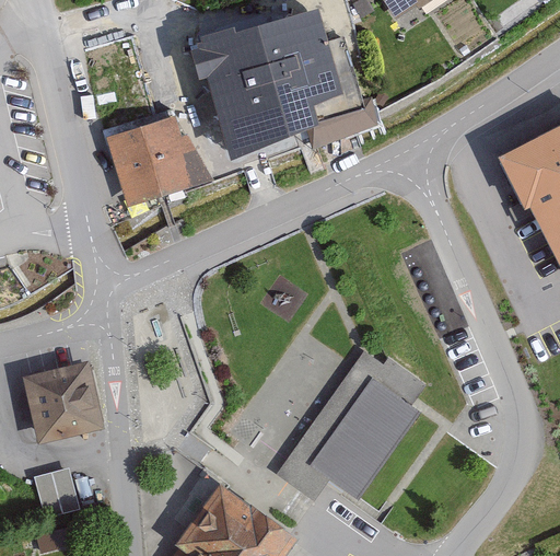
[(382,0),(397,23),(432,0),(382,0)]
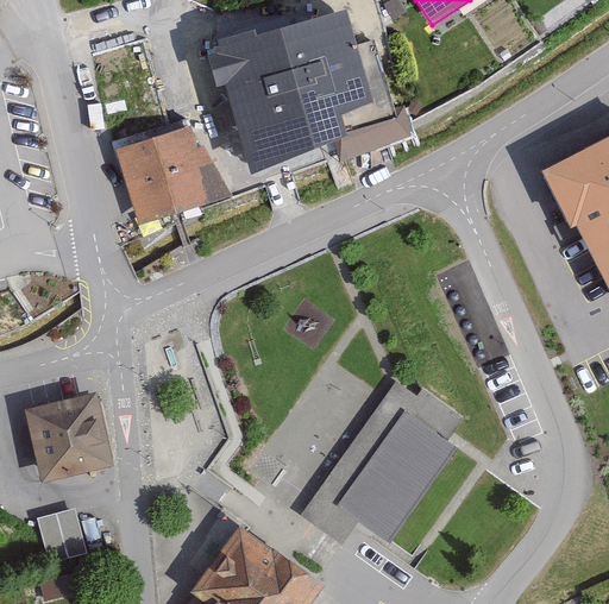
[(376,32),(359,38),(347,4),(214,48),(251,161),(336,133),(341,152),(408,131),(376,32)]
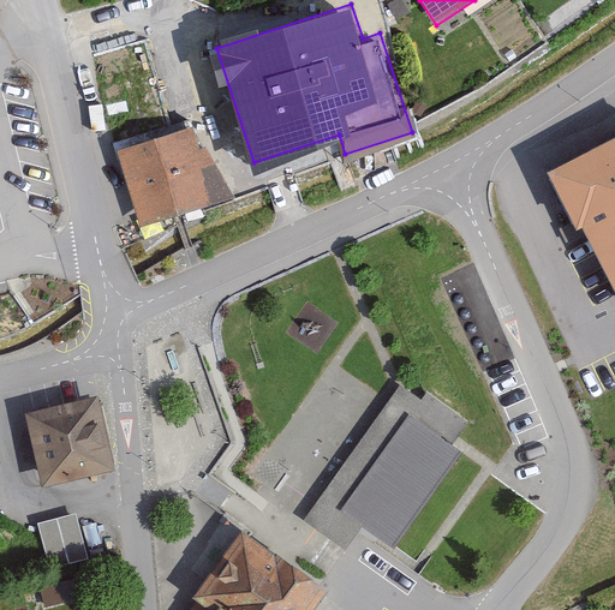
[(115,154),(139,228),(228,199),(202,154),(196,155),(189,131),(115,154)]
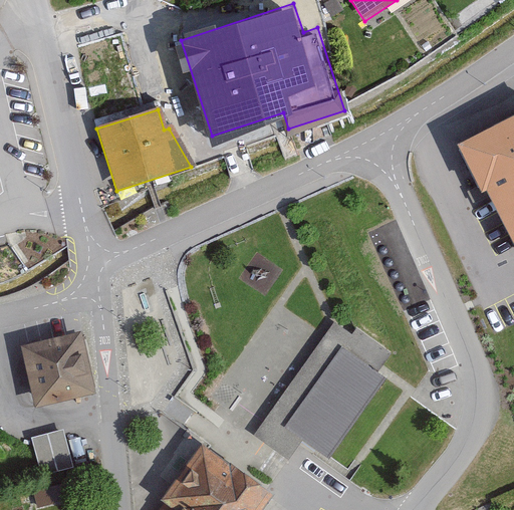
[(513,120),(459,149),(482,195),(488,192),(513,242),(513,120)]
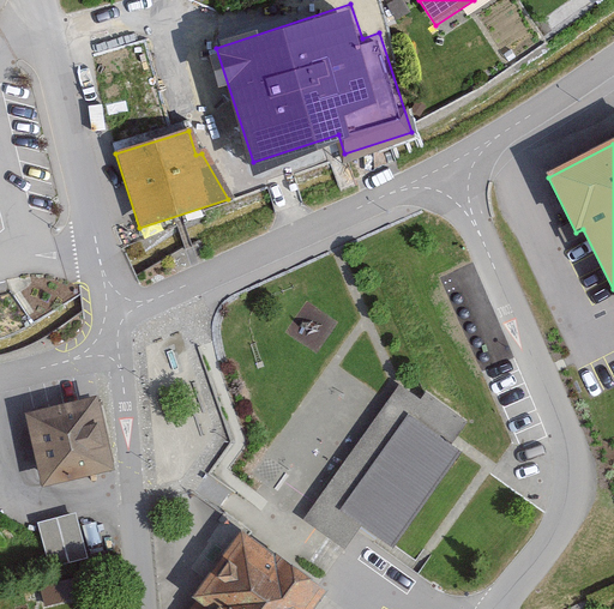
[(462,426),(399,383),(307,513),(349,542),(362,523),(391,543),(457,450),(449,445),(462,426)]
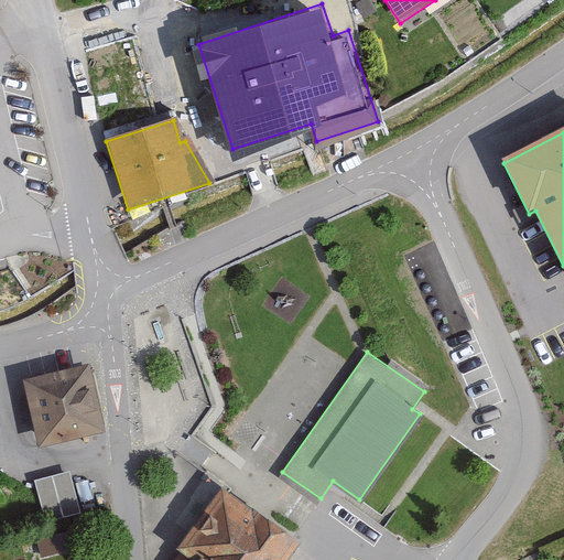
[(107,427),(91,363),(22,380),(38,444),(107,427)]
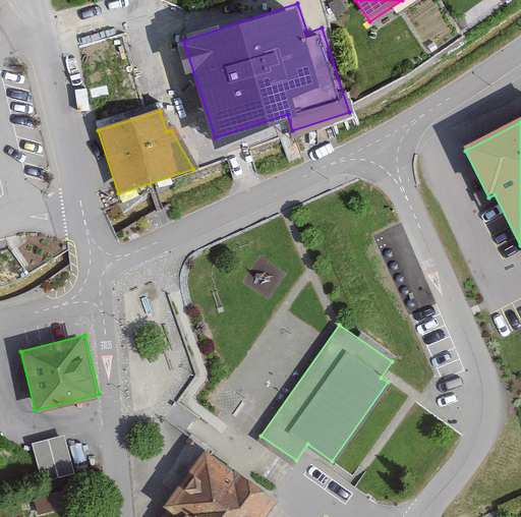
[(62,435),(30,442),(39,481),(71,474),(62,435)]
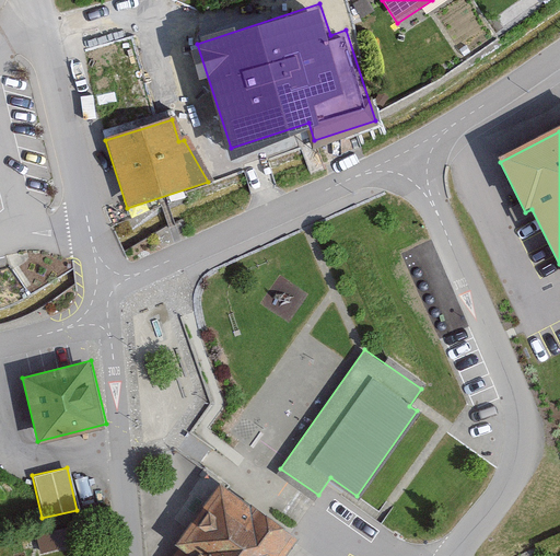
[(275,555),(294,529),(219,477),(175,543),(186,551),(181,555),(275,555)]
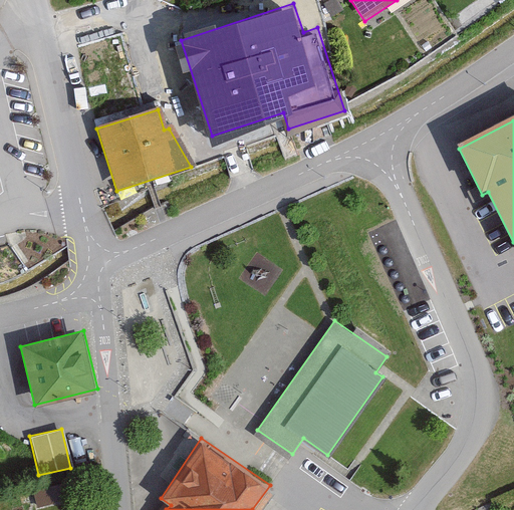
[(32,491),(37,507),(66,498),(61,483),(32,491)]
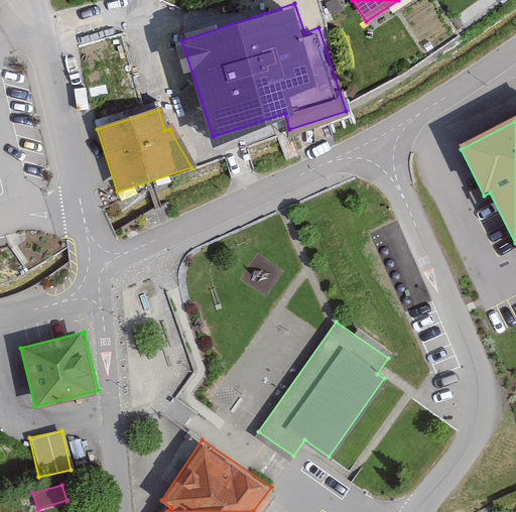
All buildings are outlined.
